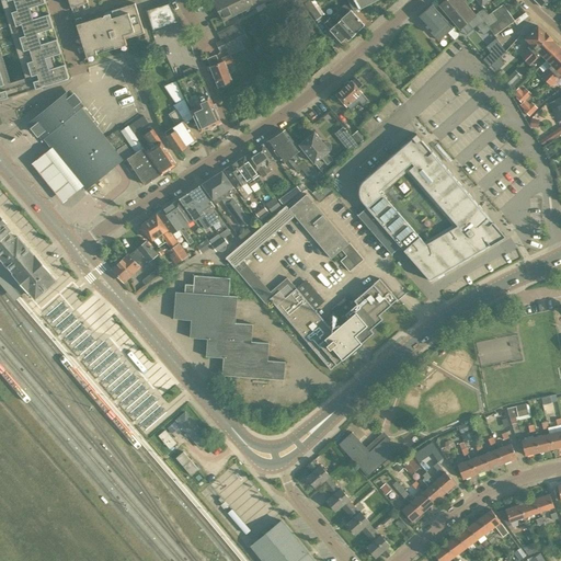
[(58,81),(68,78),(49,14),(46,7),(44,0),(1,0),(6,14),(3,15),(0,15),(0,99),(4,98),(8,96),(11,95),(12,95),(15,87),(15,86),(12,87),(10,81),(2,56),(4,55),(10,53),(14,52),(16,50),(25,77),(26,82),(24,83),(26,91),(27,91),(36,88),(41,87),(47,84),(58,81)]
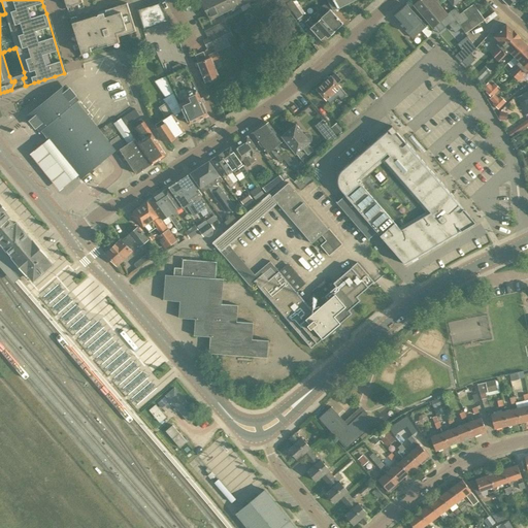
[(199,0),(209,21),(232,9),(233,11),(255,0),(254,0),(199,0)]
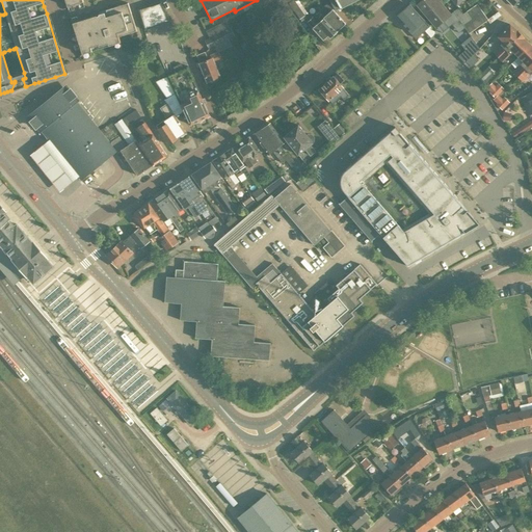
[(280,0),(283,4),(282,5),(288,18),(293,15),(287,3),(291,0),(280,0)]
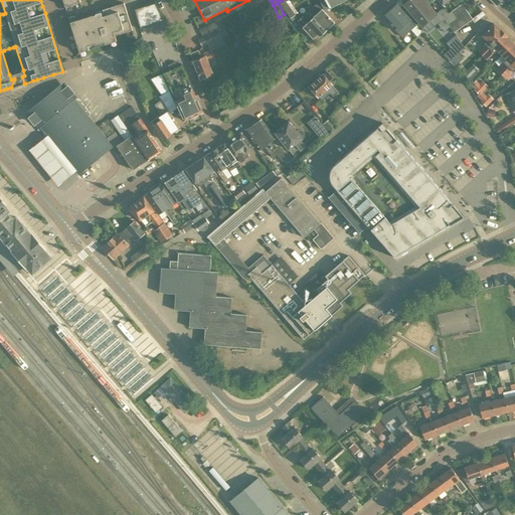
[(284,0),(280,3),(290,19),(295,15),(285,0),(284,0)]
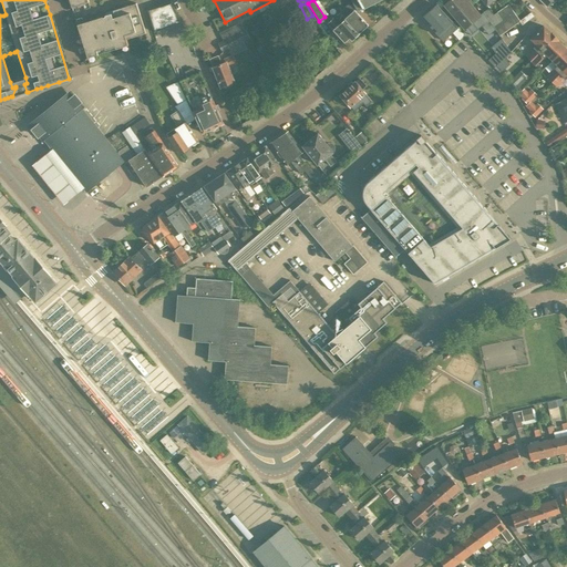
[(351,0),(358,11),(363,9),(380,0),(351,0)]
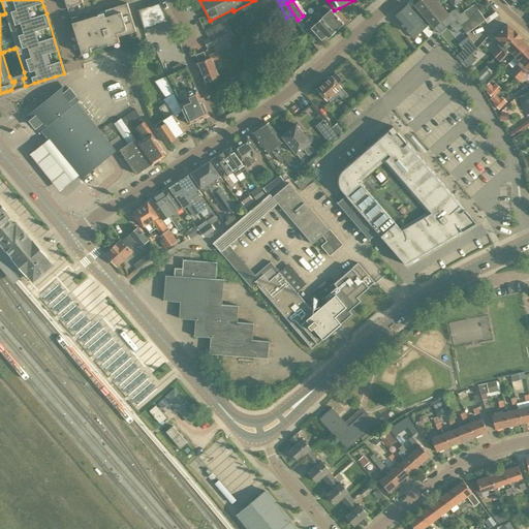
[(435,0),(419,0),(414,4),(433,27),(443,19),(447,25),(455,19),(450,12),(446,14),(436,1),(435,0)]
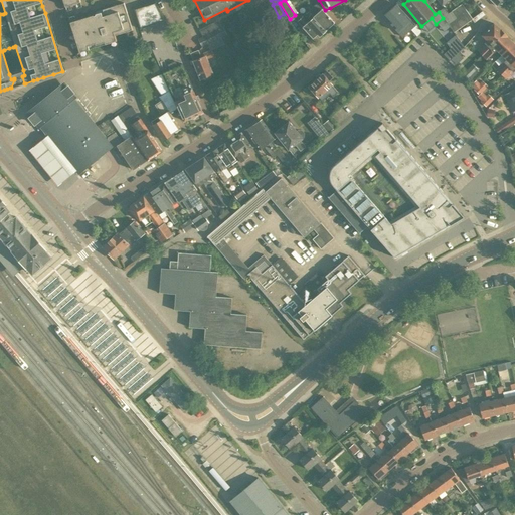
[(155,1),(139,6),(133,8),(139,29),(165,21),(164,19),(155,1)]
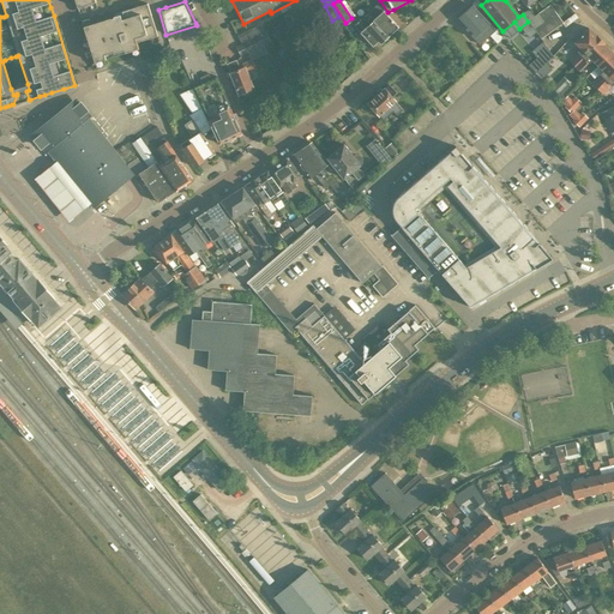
[(158,42),(146,4),(122,12),(125,19),(121,19),(120,14),(113,17),(114,18),(112,18),(110,18),(90,24),(89,18),(82,20),(96,68),(103,66),(101,60),(132,52),(133,56),(139,55),(139,54),(140,53),(137,42),(151,38),(152,43),(158,42)]
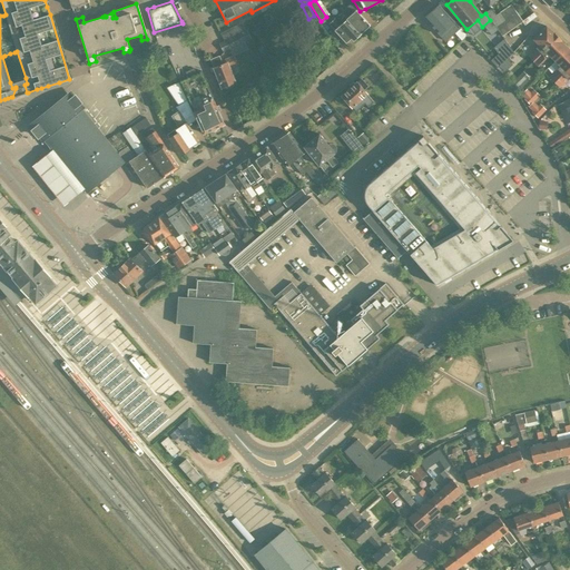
[(341,27),(335,19),(330,25),(346,42),(351,38),(353,41),(370,26),(351,5),(341,13),(347,20),(341,27)]
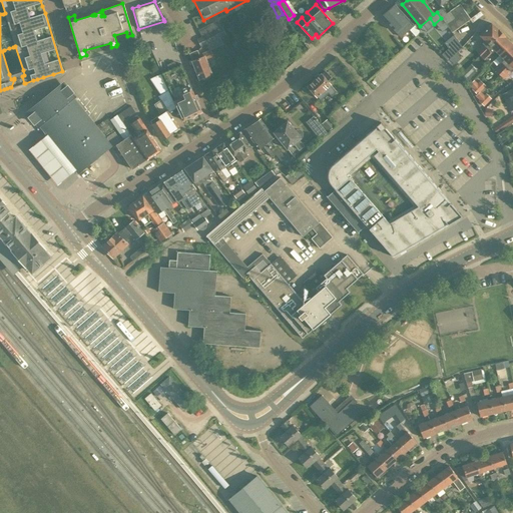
[(396,32),(401,37),(406,33),(414,26),(409,20),(410,20),(396,4),(382,16),(396,32)]
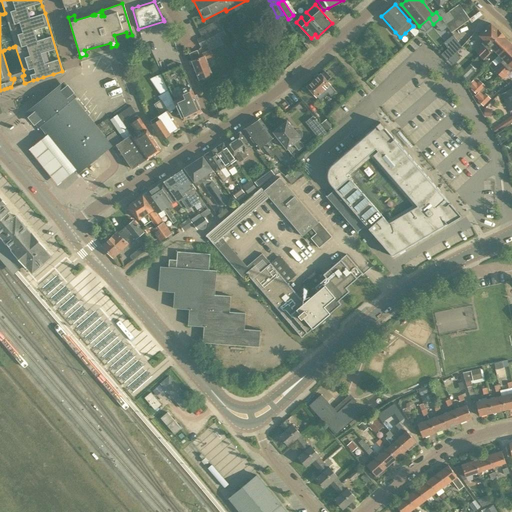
[(453,18),(445,24),(447,27),(451,33),(469,20),(469,19),(458,4),(448,12),(453,18)]
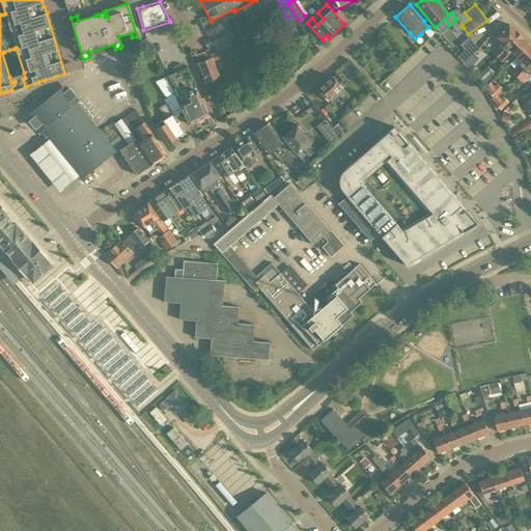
[(456,8),(452,12),(456,19),(462,25),(470,19),(465,12),(462,15),(456,8)]
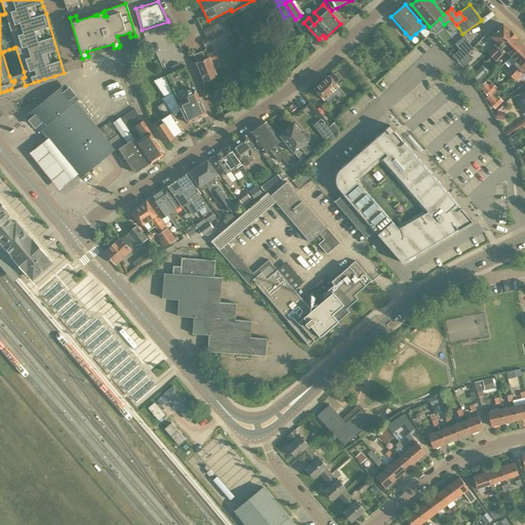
[(224,28),(220,22),(203,31),(206,37),(224,28)]
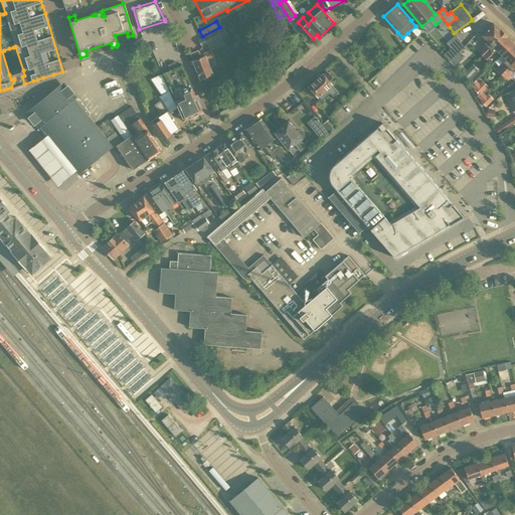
[(477,50),(482,55),(503,33),(494,24),(482,36),(487,40),(477,50)]
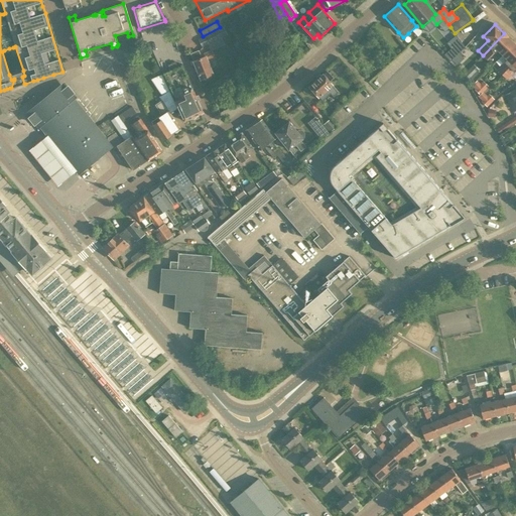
[(228,35),(224,26),(199,39),(202,47),(228,35)]
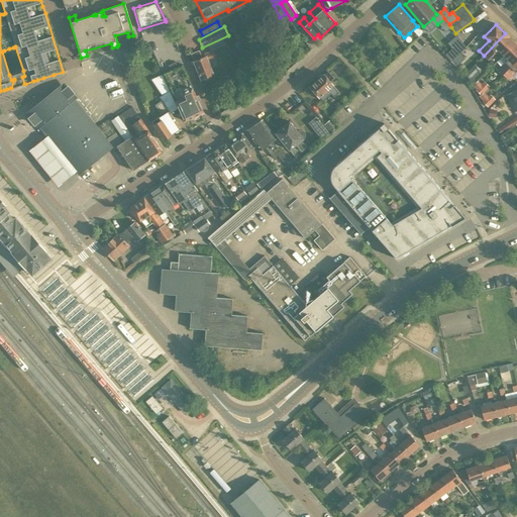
[(498,50),(503,56),(515,42),(505,33),(484,56),(488,61),(498,50)]
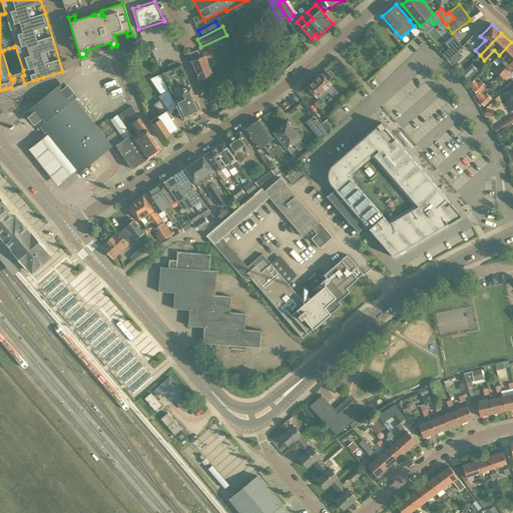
[(448,61),(449,59),(456,53),(463,47),(454,34),(444,43),(449,48),(441,54),(448,61)]
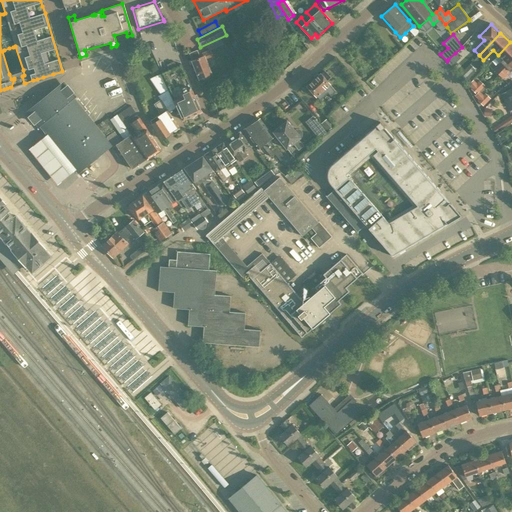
[(493,69),(498,74),(511,59),(511,44),(510,42),(498,55),(503,59),(493,69)]
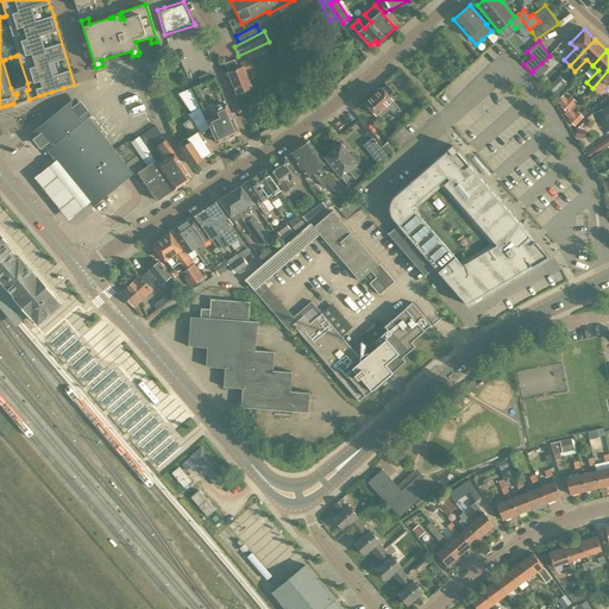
[(225,64),(237,94),(251,88),(245,73),(255,69),(251,58),(239,63),(242,68),(238,69),(234,60),(225,64)]
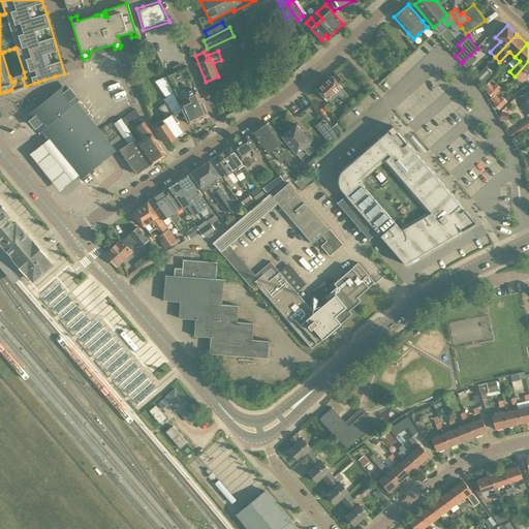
[(463,61),(468,67),(475,60),(470,55),(463,61)]
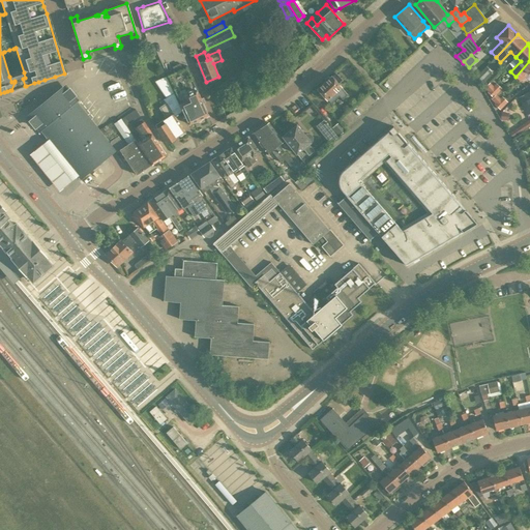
[(529,61),(516,77),(520,82),(529,71),(529,80),(528,82),(529,84),(529,83),(529,61)]
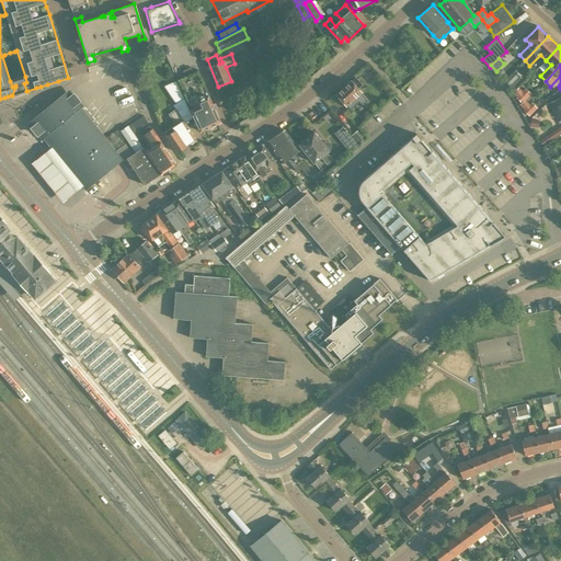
[(210,95),(198,70),(193,72),(191,67),(184,70),(186,76),(178,80),(201,132),(221,123),(209,96),(210,95)]
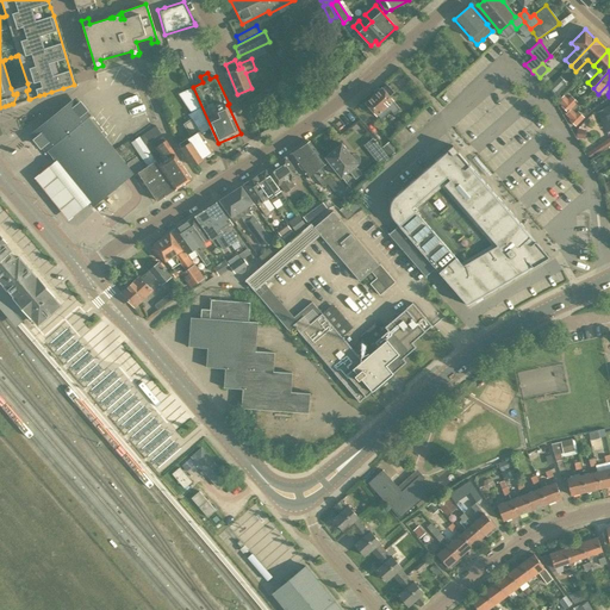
[(548,88),(553,94),(562,85),(558,80),(548,88)]
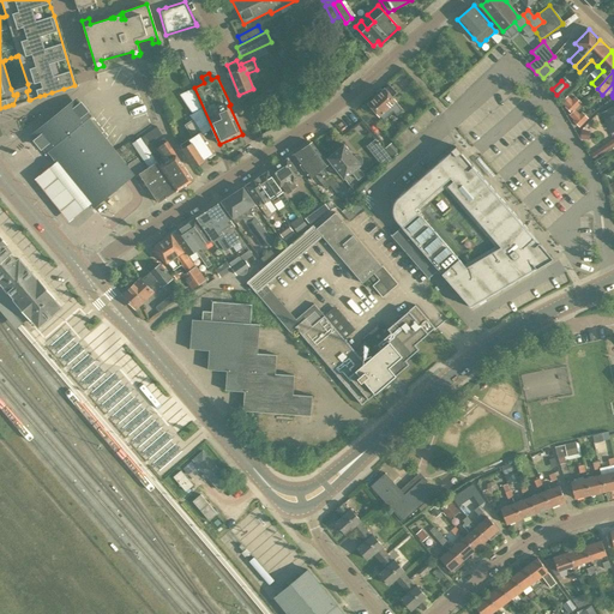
[(380,89),(377,91),(377,96),(369,103),(384,120),(393,112),(397,115),(403,110),(391,97),(397,92),(390,84),(385,89),(380,89)]
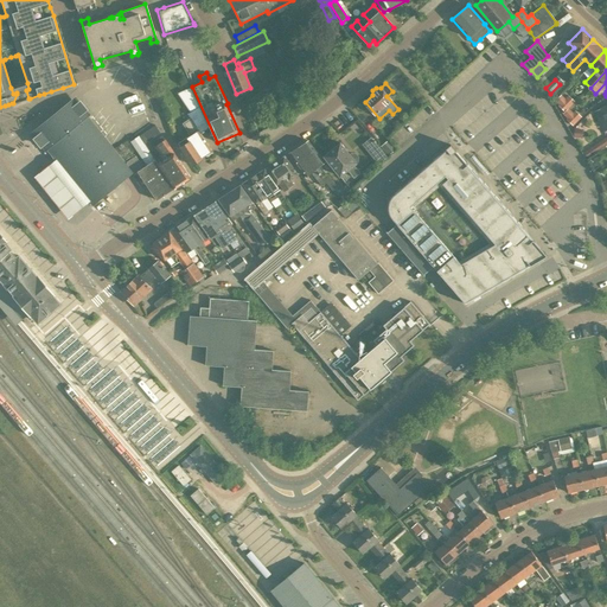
[(183,123),(191,135),(187,138),(186,136),(178,142),(180,147),(193,166),(203,159),(200,158),(211,149),(200,133),(198,131),(196,128),(198,127),(205,121),(199,107),(191,88),(178,94),(184,103),(187,102),(192,112),(191,113),(189,114),(191,117),(183,123)]
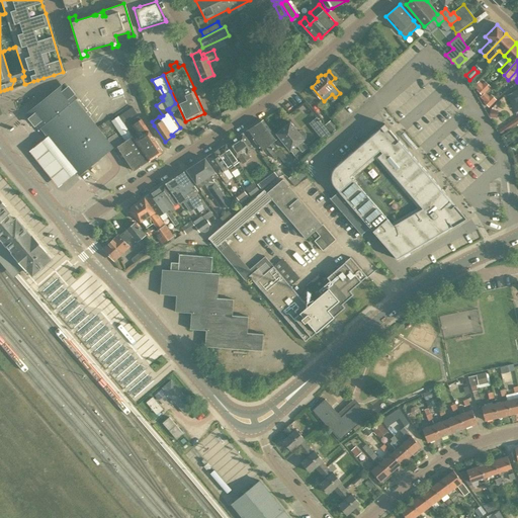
[(477,90),(481,95),(491,86),(485,81),(483,84),(479,81),(473,86),(477,89),(477,90)]
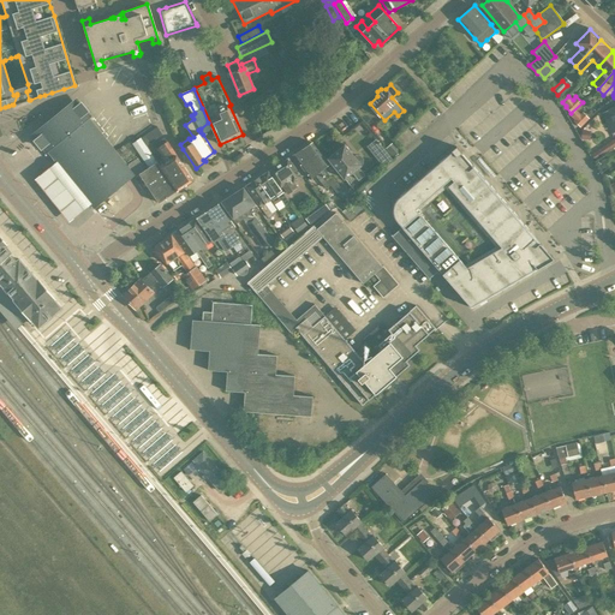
[(583,102),(571,113),(572,113),(569,115),(574,120),(573,120),(580,127),(589,119),(583,112),(580,114),(577,109),(583,103),(583,102)]
